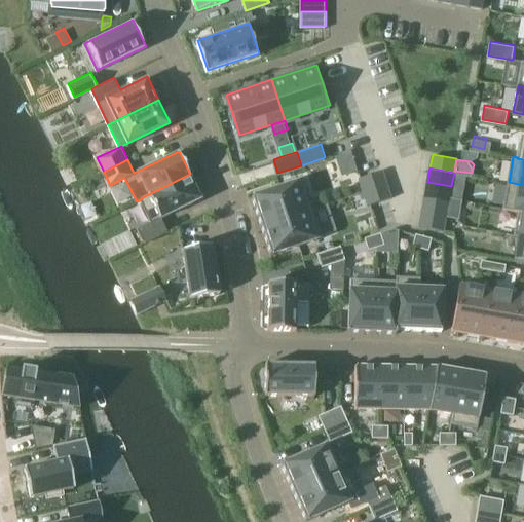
[(383,169),(360,177),(364,190),(387,182),(383,169)]
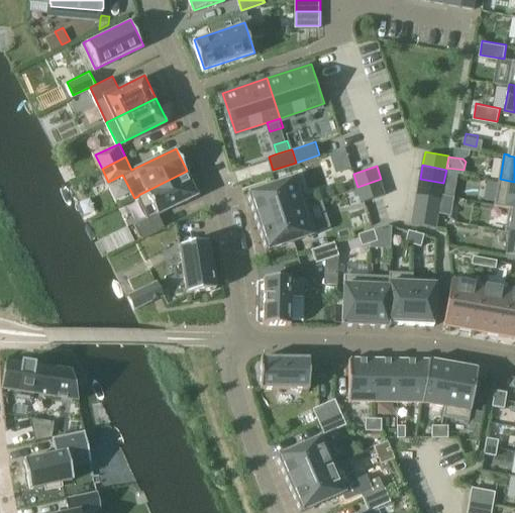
[(138,195),(138,196),(148,217),(135,224),(141,236),(166,225),(160,212),(198,194),(188,172),(187,171),(138,195)]
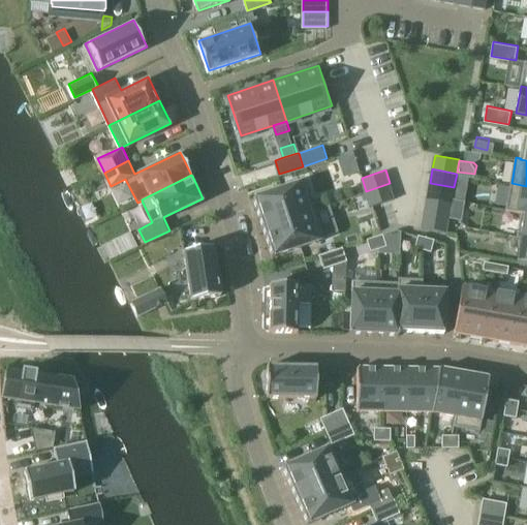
[(306,179),(254,195),(264,225),(315,208),(306,179)]
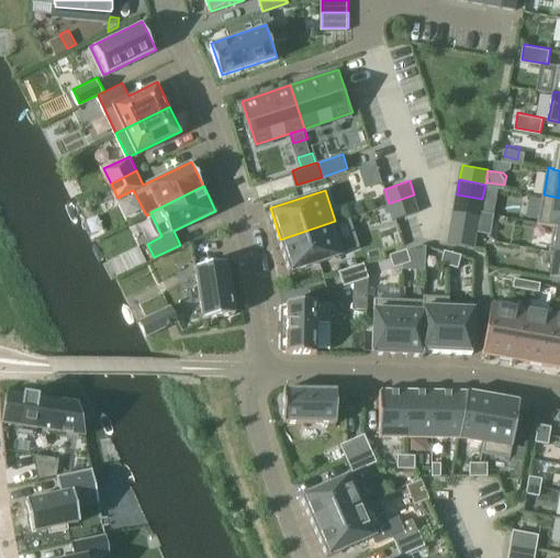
[(394,218),(418,210),(414,194),(389,203),(394,218)]
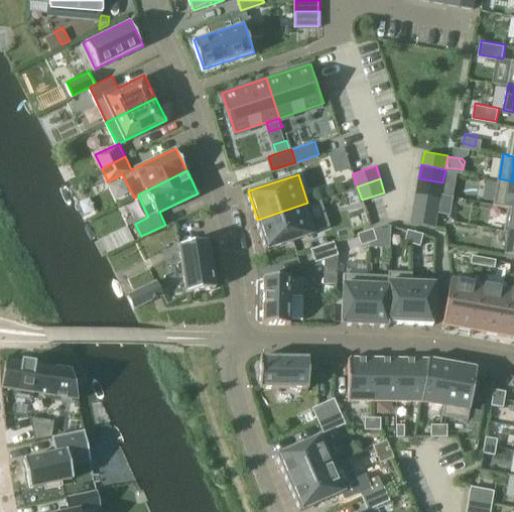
[(441,193),(442,182),(419,178),(416,193),(440,197),(441,193)]
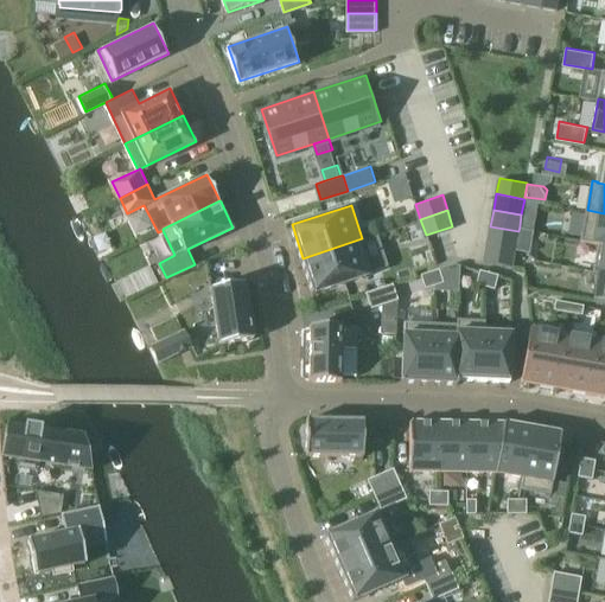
[(604,213),(587,210),(581,239),(599,242),(599,241),(604,242),(604,213)]
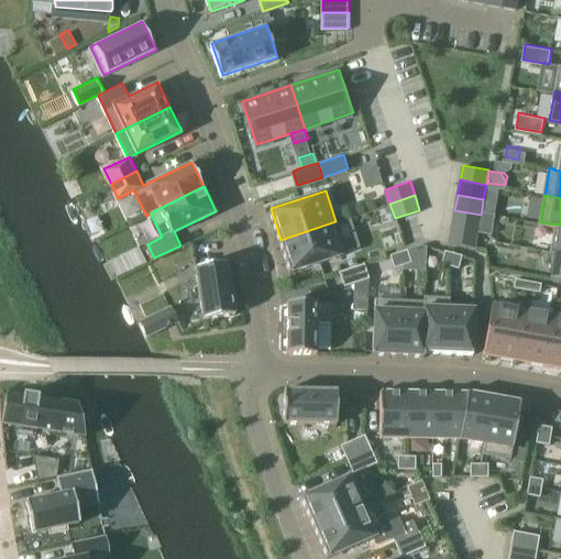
[(452,226),(479,230),(481,215),(454,210),(452,226)]
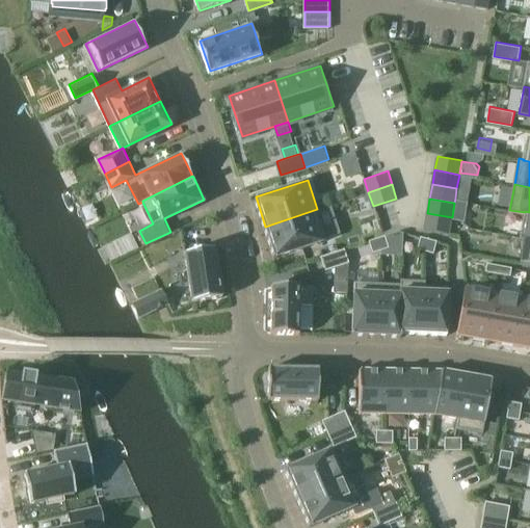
[(317,209),(265,227),(274,256),(327,239),(317,209)]
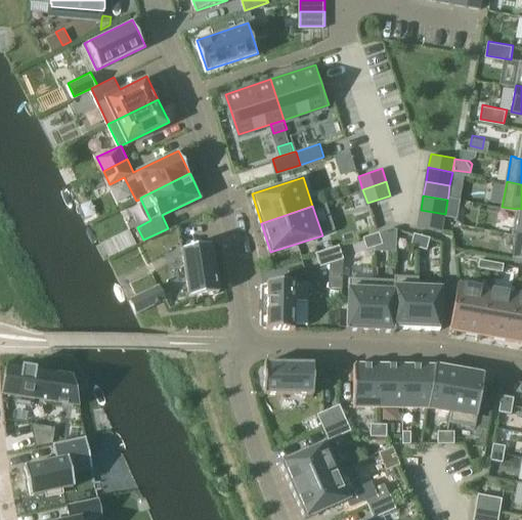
[(517,209),(513,233),(517,234),(518,233),(521,233),(521,209),(517,208),(517,209)]
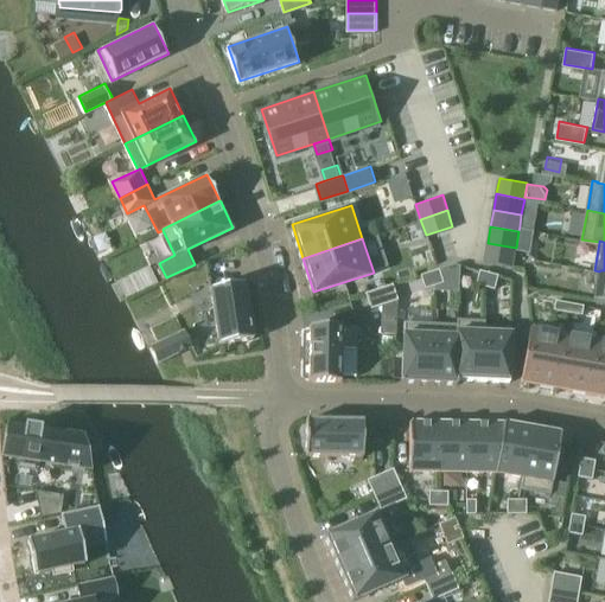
[(488,243),(485,260),(513,264),(516,248),(488,243)]
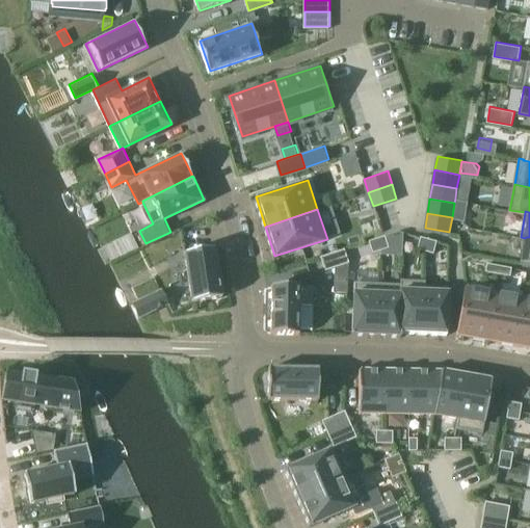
[(386,234),(377,236),(381,248),(390,245),(386,234)]
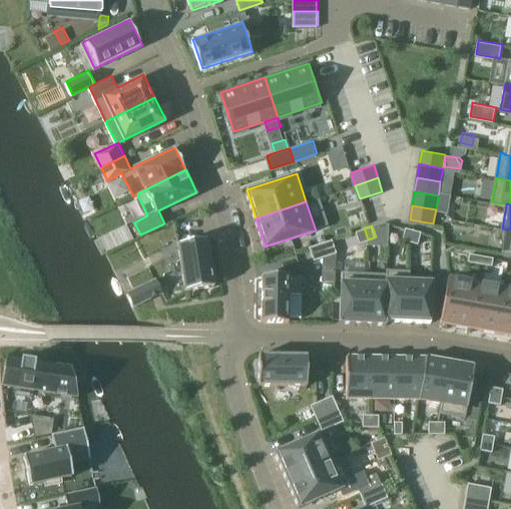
[(406,226),(403,238),(411,240),(414,228),(406,226)]
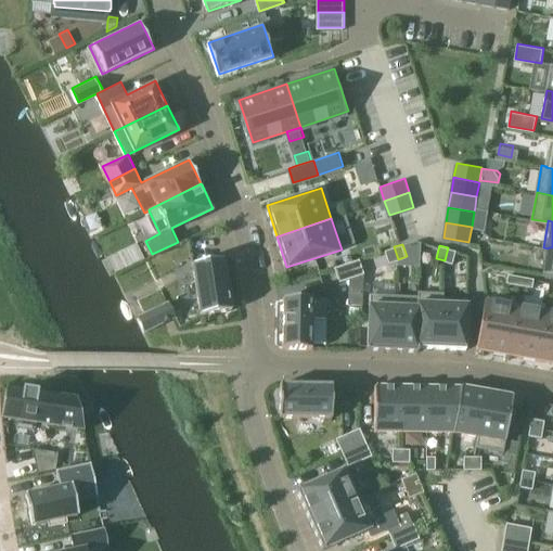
[(394,246),(386,250),(389,261),(398,259),(394,246)]
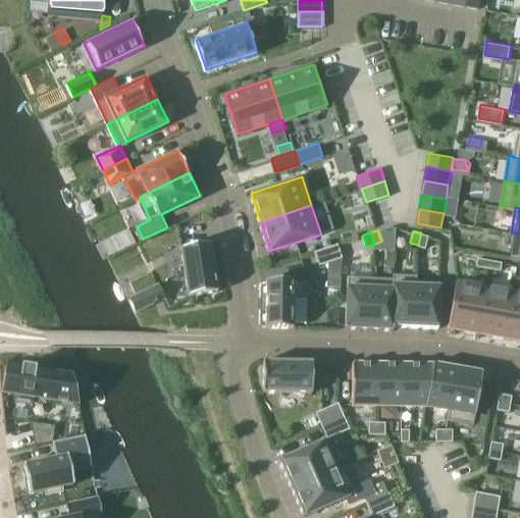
[(421,232),(418,245),(426,247),(429,235),(421,232)]
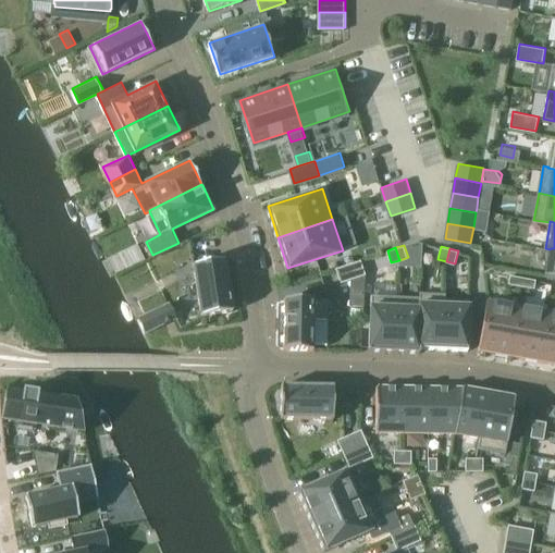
[(550,249),(545,274),(554,277),(554,248),(551,248),(550,249)]
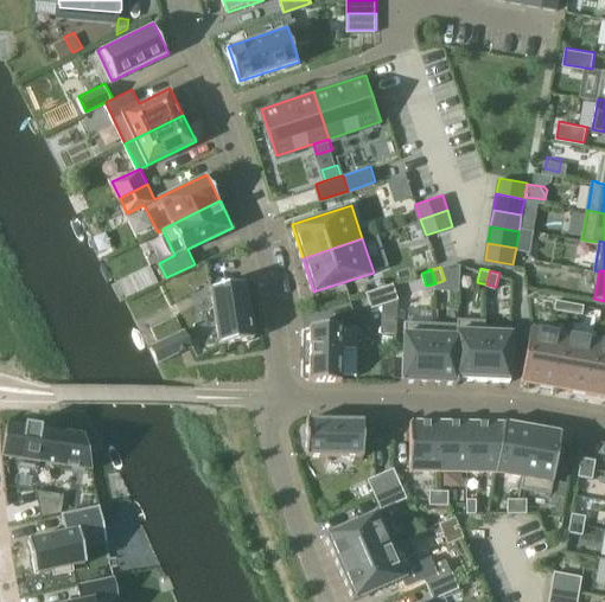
[(246,281),(212,286),(221,343),(254,337),(246,281)]
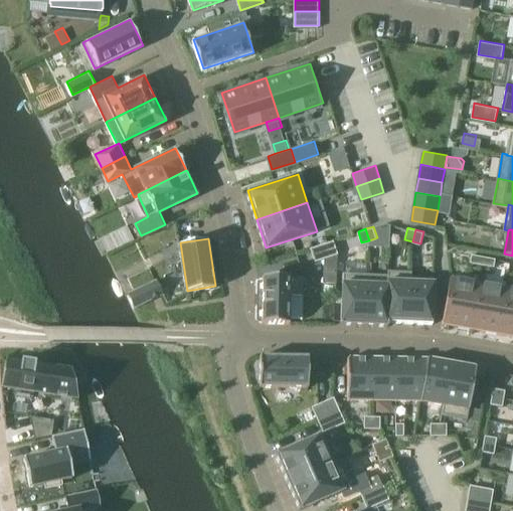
[(339,252),(334,239),(311,246),(316,260),(339,252)]
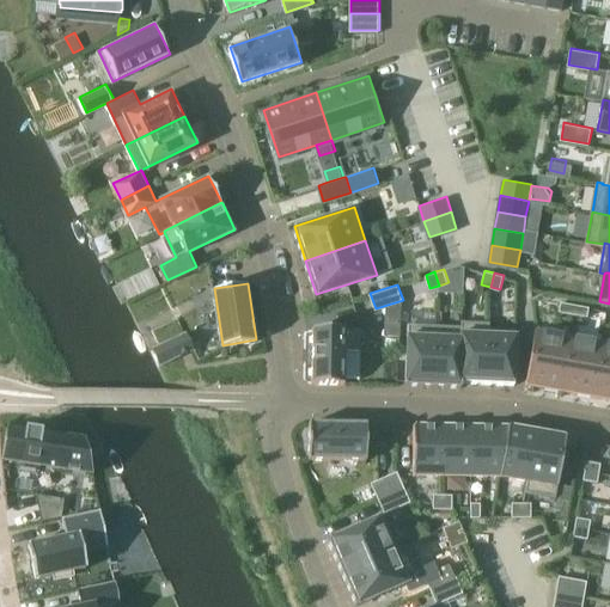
[(561,301),(560,311),(574,313),(575,304),(561,301)]
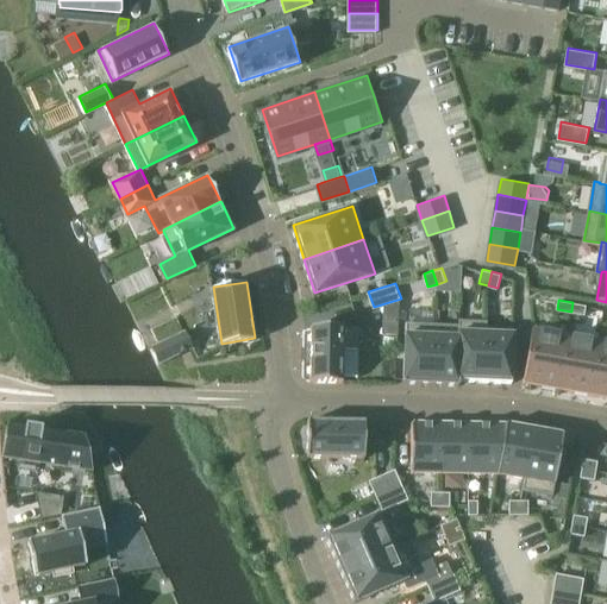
[(573,302),(571,312),(586,314),(587,304),(573,302)]
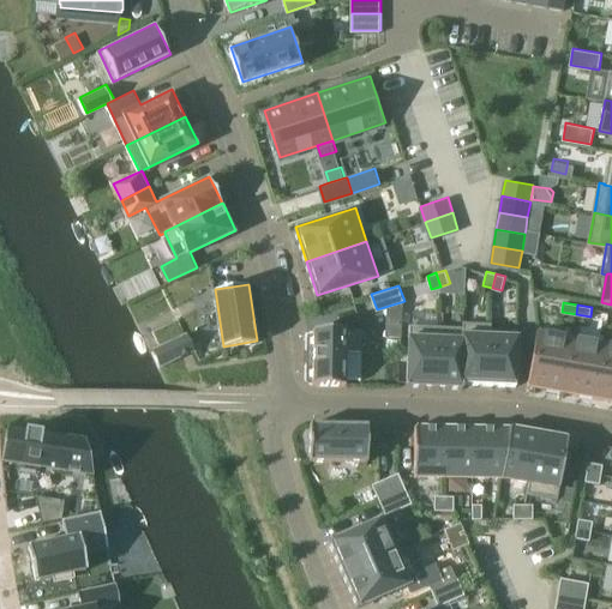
[(465,325),(462,381),(465,381),(489,383),(491,327),(492,327),(492,321),(463,320),(463,325),(465,325)]
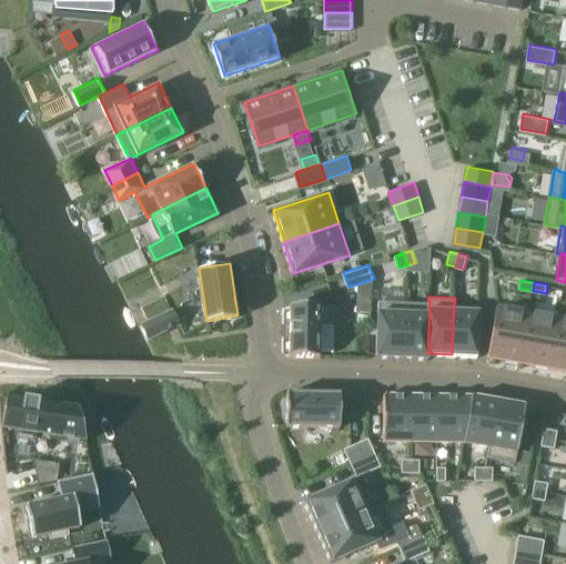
[(378,332),(377,356),(404,358),(406,300),(380,299),(378,319),(378,332)]
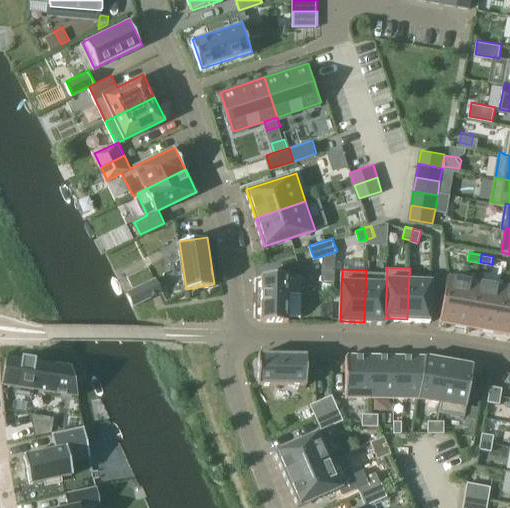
[(366,270),(364,322),(386,323),(387,318),(385,318),(387,271),(386,271),(366,270)]
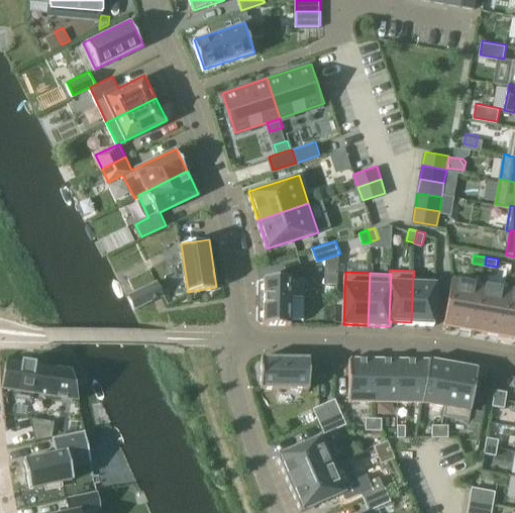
[(265,275),(265,322),(292,322),(292,318),(305,318),(305,294),(304,294),(305,276),(265,275)]
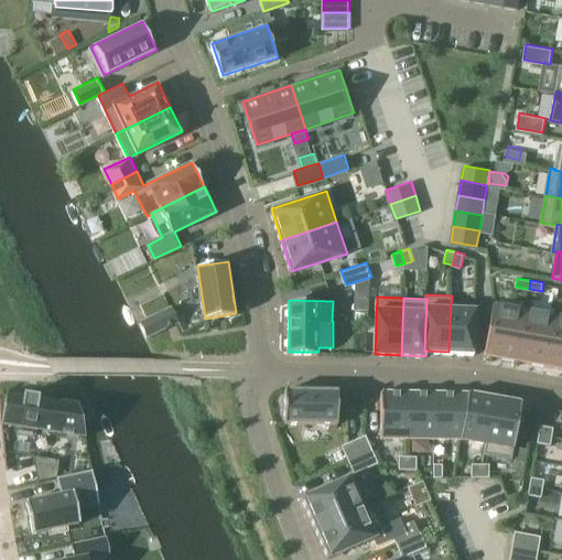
[(451,301),(449,352),(475,353),(477,302),(452,301),(451,301)]
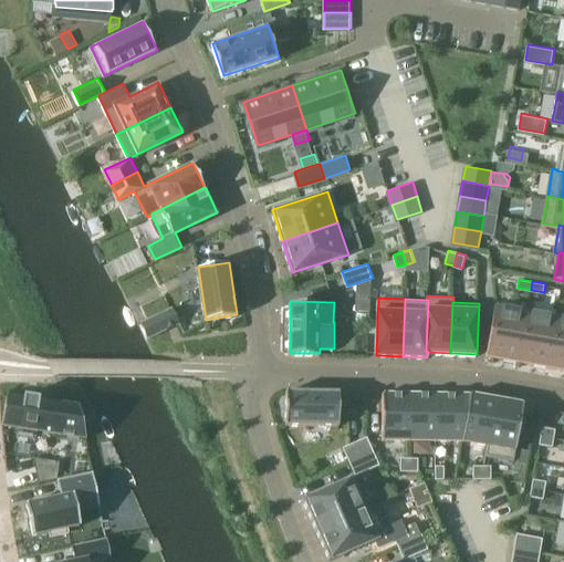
[(528,308),(495,302),(487,355),(519,361),(528,308)]
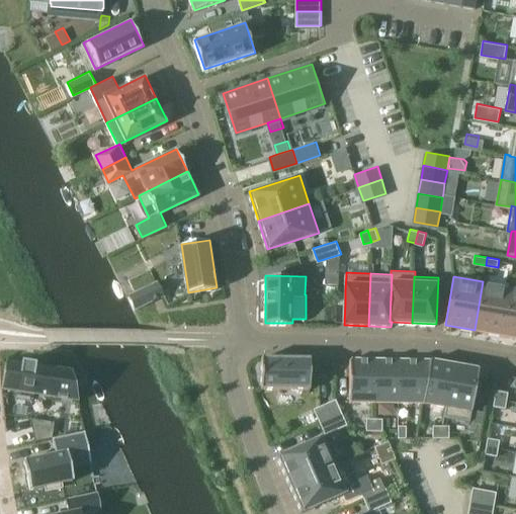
[(159,280),(130,294),(136,308),(153,300),(162,295),(165,293),(159,280)]
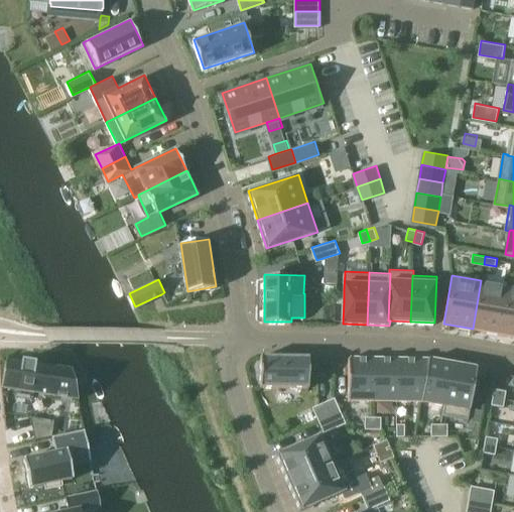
[(500,333),(508,285),(481,280),(473,329),(500,333)]
